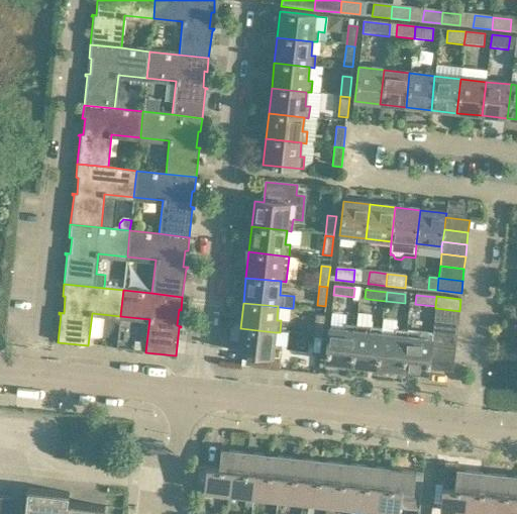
[(435,308),(433,320),(457,323),(459,311),(435,308)]
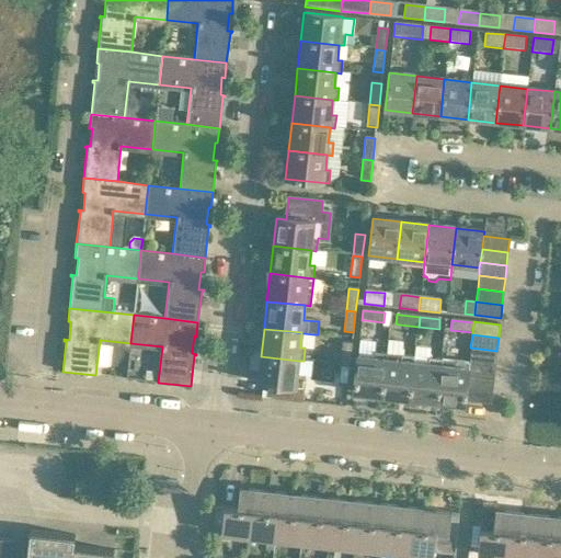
[(342,342),(340,365),(350,366),(352,343),(342,342)]
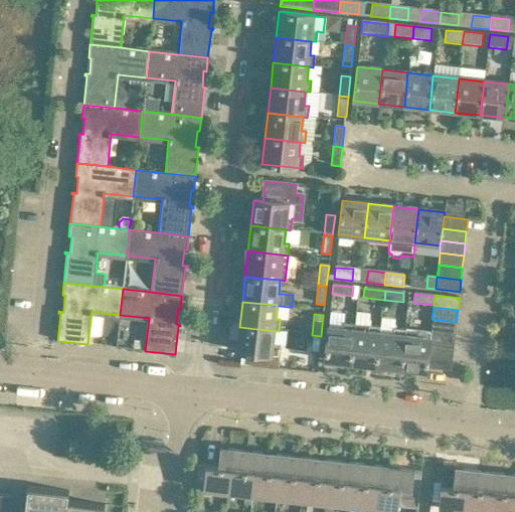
[(432,319),(431,332),(455,334),(456,322),(432,319)]
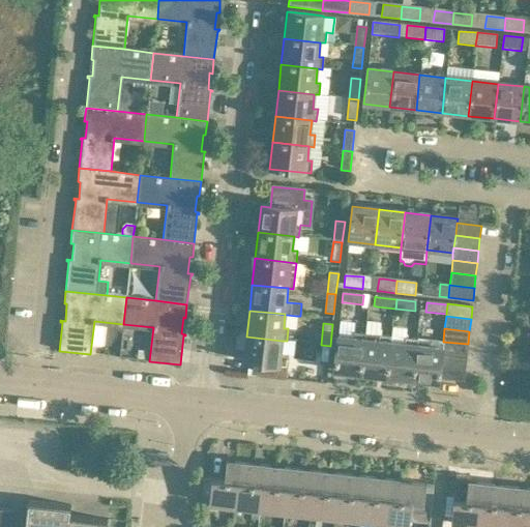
[(333,373),(360,376),(364,340),(365,334),(354,332),(353,338),(337,337),(333,373)]
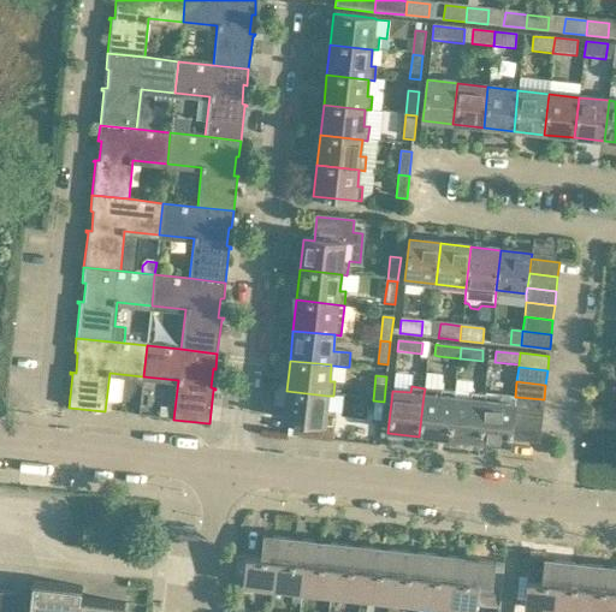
[(419,437),(449,439),(455,397),(455,392),(442,390),(440,396),(424,394),(419,437)]
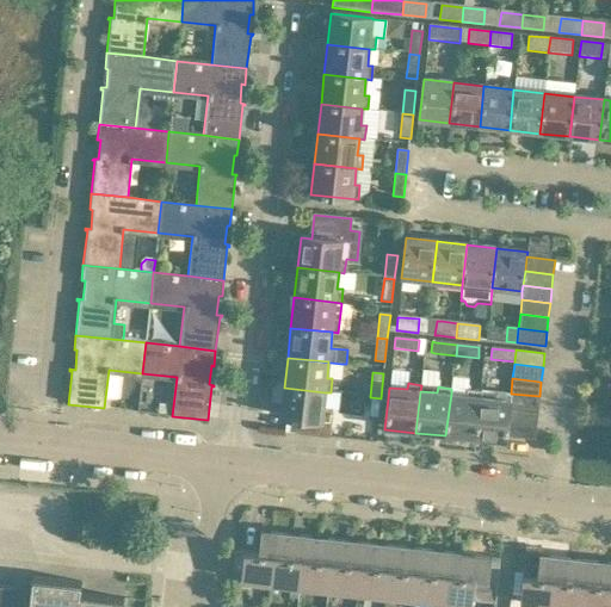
[(284,388),(281,417),(296,419),(295,433),(329,438),(329,437),(332,409),(329,409),(323,408),(325,392),(284,388)]
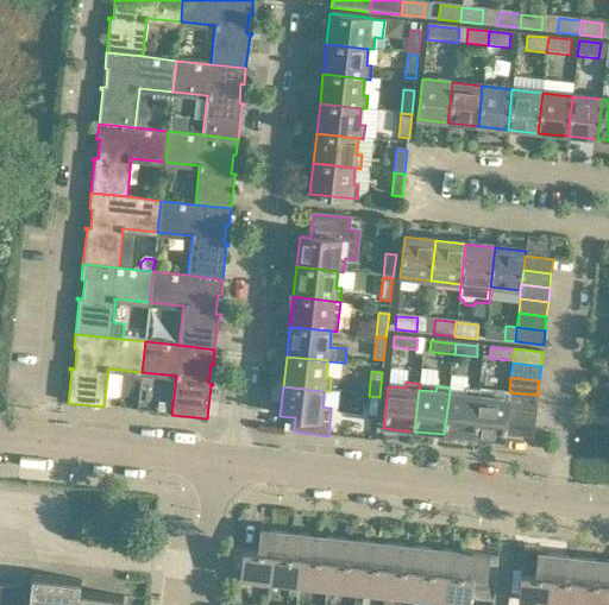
[(465,395),(450,392),(444,434),(473,438),(479,390),(466,389),(465,395)]
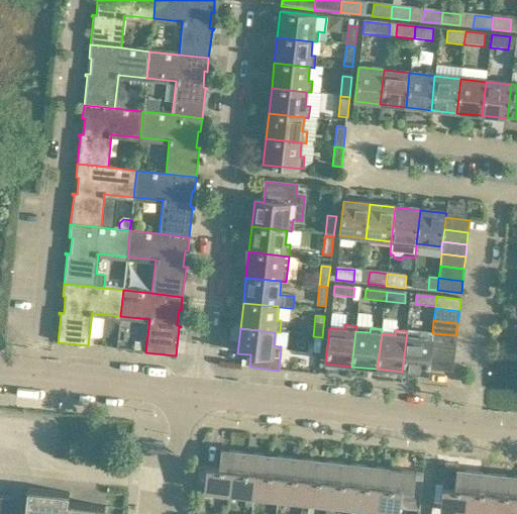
[(407,331),(402,372),(428,375),(428,370),(430,357),(431,345),(432,334),(407,331)]
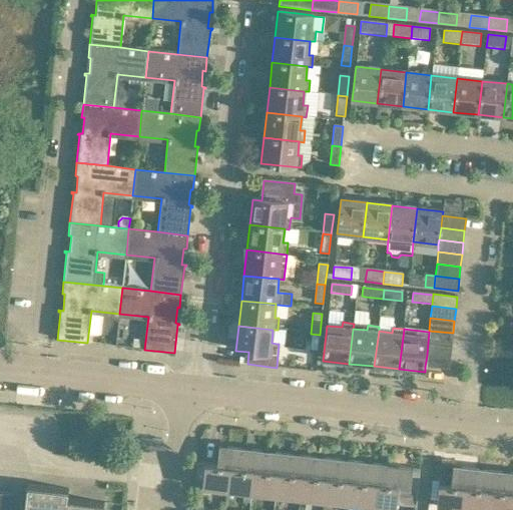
[(429,331),(429,332),(428,343),(452,345),(453,333),(429,331)]
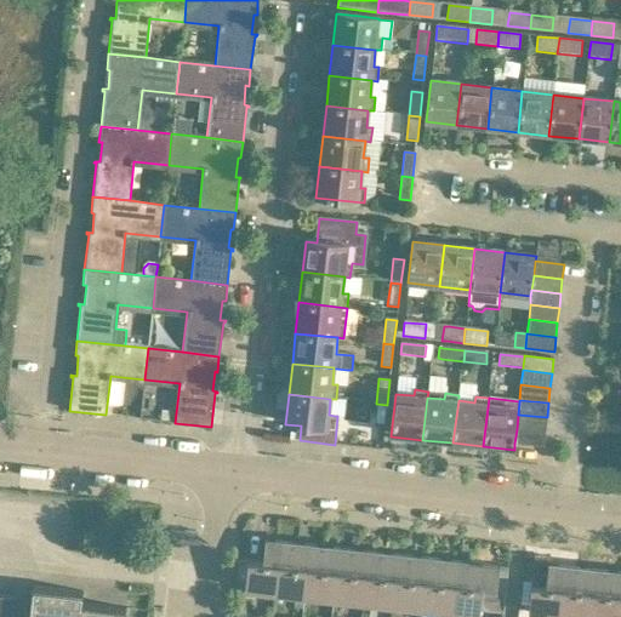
[(387,405),(376,404),(374,427),(383,428),(387,405)]
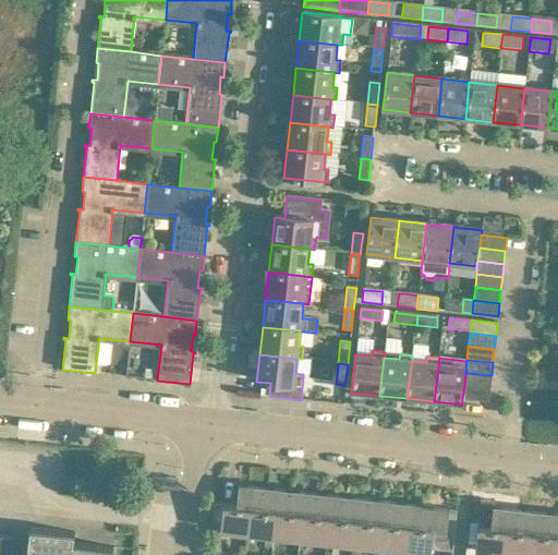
[(492,375),(465,373),(464,386),(489,389),(492,375)]
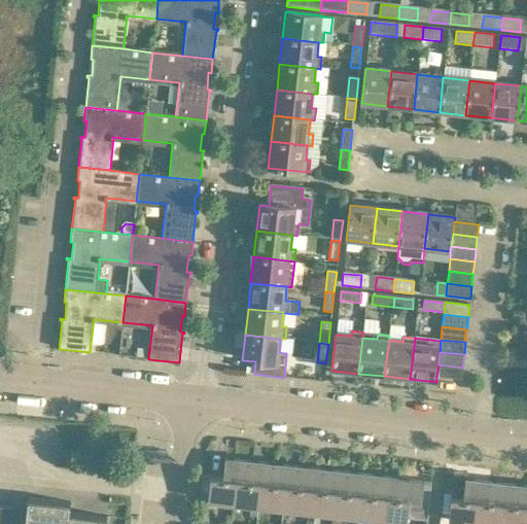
[(462,368),(438,364),(436,377),(461,380),(462,368)]
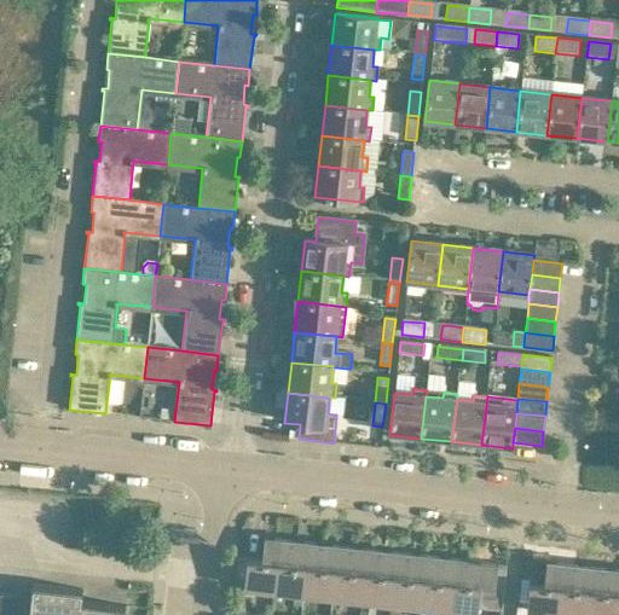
[(243,589),(273,592),(277,563),(291,566),(294,543),(264,540),(261,562),(247,560),(243,589)]
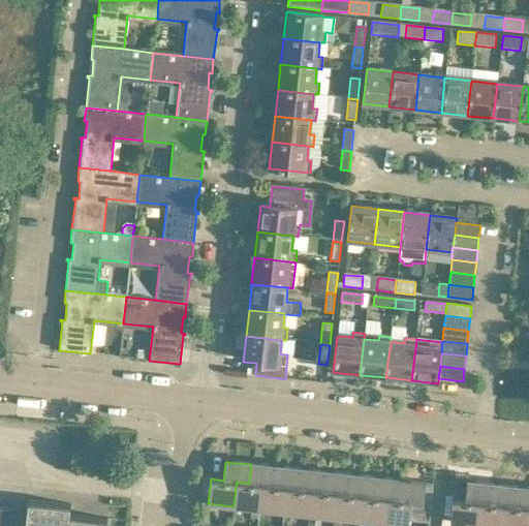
[(234,506),(258,508),(261,485),(274,486),(276,467),(251,464),(249,484),(237,482),(234,506)]
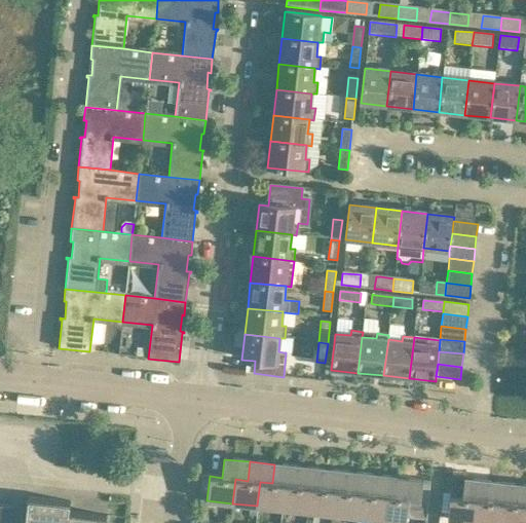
[(257,506),(282,509),(285,485),(297,486),(299,468),(274,464),(272,483),(260,482),(257,506)]
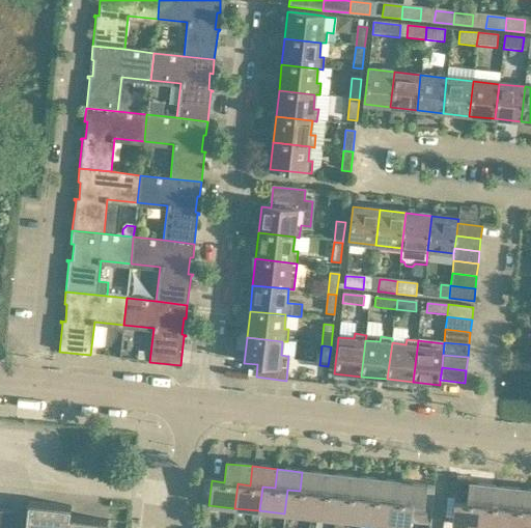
[(284,513),(309,517),(312,493),(325,494),(327,475),(302,472),(300,491),(287,490),(284,513)]
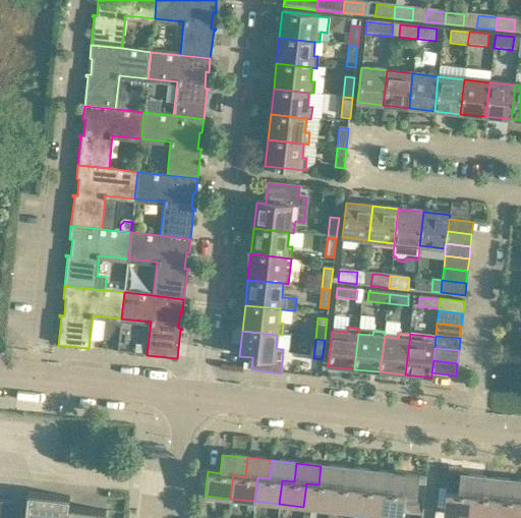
[(303,507),(328,510),(331,485),(343,486),(345,468),(321,466),(319,484),(306,483),(303,507)]
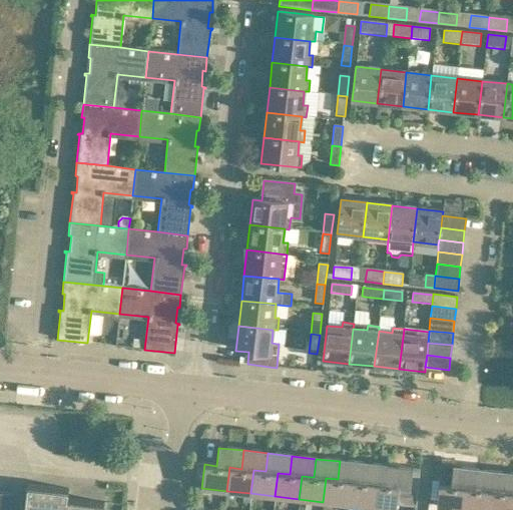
[(323,502),(347,504),(350,481),(362,482),(364,464),(340,461),(338,479),(326,478),(323,502)]
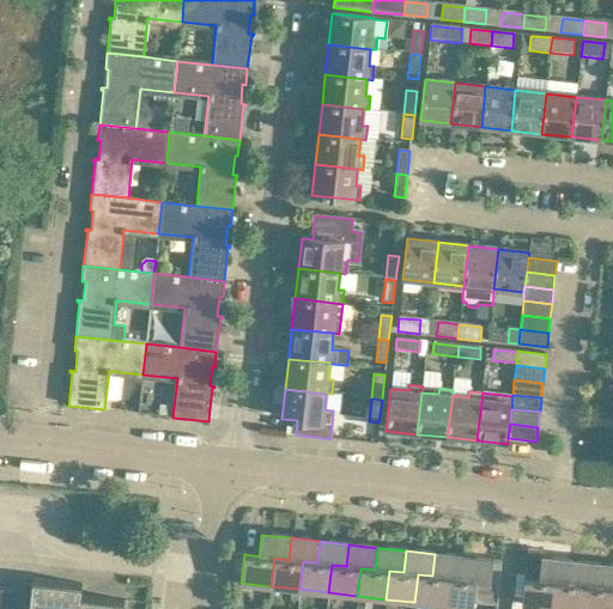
[(521,607),(530,608),(550,608),(553,583),(568,584),(570,561),(542,559),(542,553),(527,550),(521,607)]
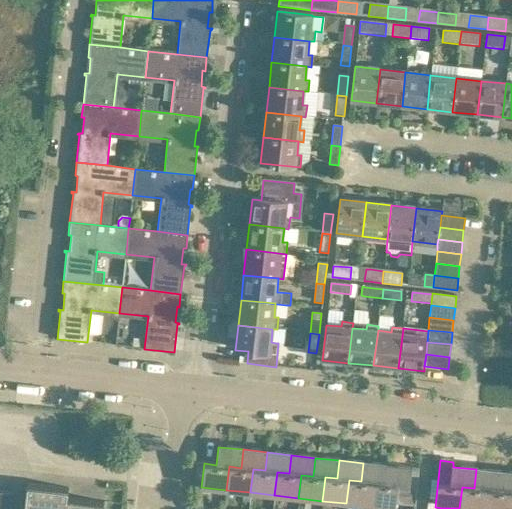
[(346,503),(370,506),(373,483),(385,484),(387,466),(363,463),(361,481),(349,480),(346,503)]
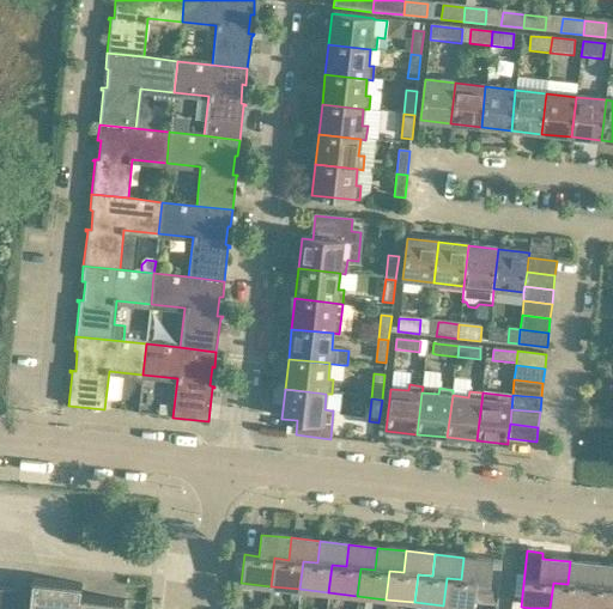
[(447,578),(443,606),(463,608),(473,608),(477,582),(490,583),(492,560),(463,558),(461,579),(447,578)]
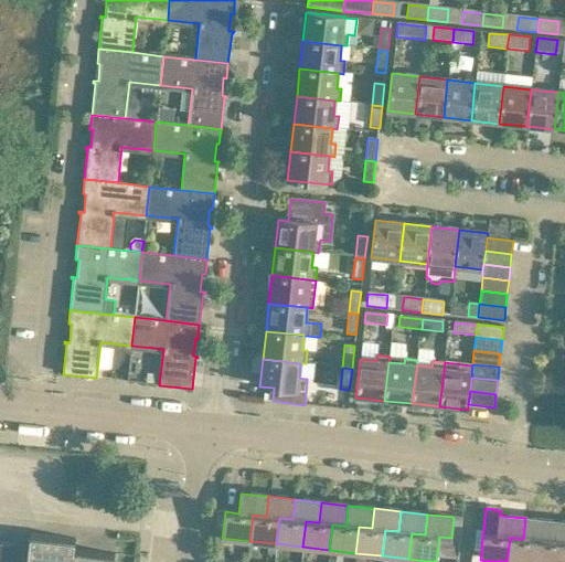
[(533,561),(536,541),(550,542),(552,521),(525,518),(523,539),(510,538),(507,561),(533,561)]
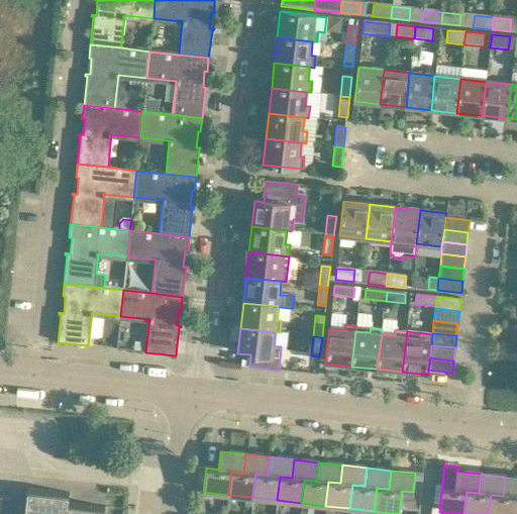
[(512,513),(515,497),(516,497),(516,478),(505,477),(503,496),(491,495),(488,513),(512,513)]
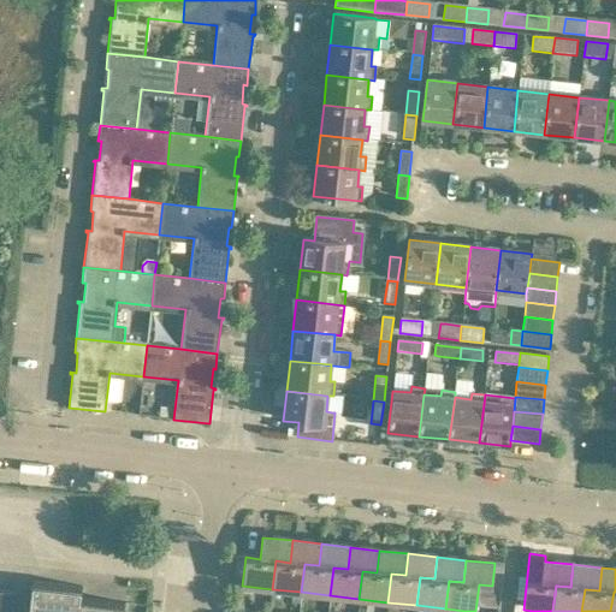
[(124,611),(125,606),(82,601),(83,589),(58,587),(58,586),(55,586),(55,587),(46,586),(46,584),(45,584),(43,586),(33,583),(28,611),(124,611)]
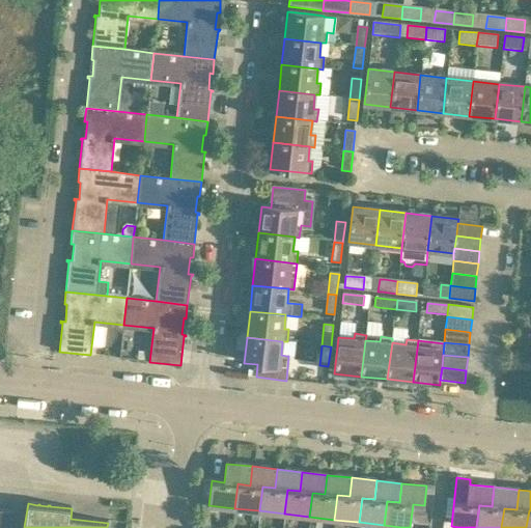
[(11,527),(14,512),(0,510),(0,527),(11,527)]
